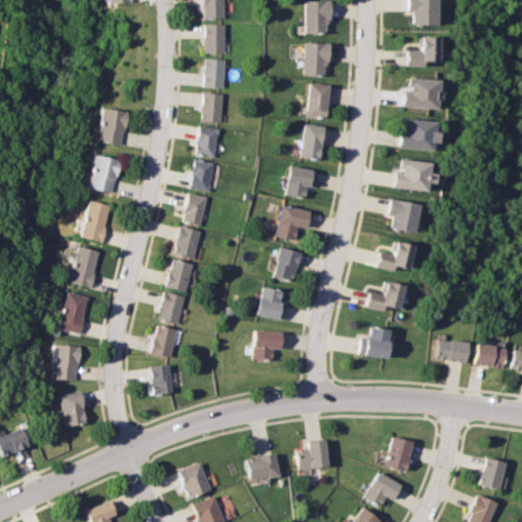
[(205,0),(205,18),(226,18),(226,0),(205,0)]
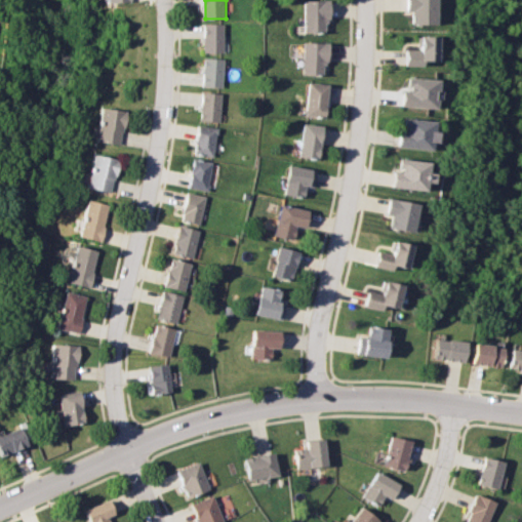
[(308,0),(308,33),(333,33),(333,0),(308,0)]
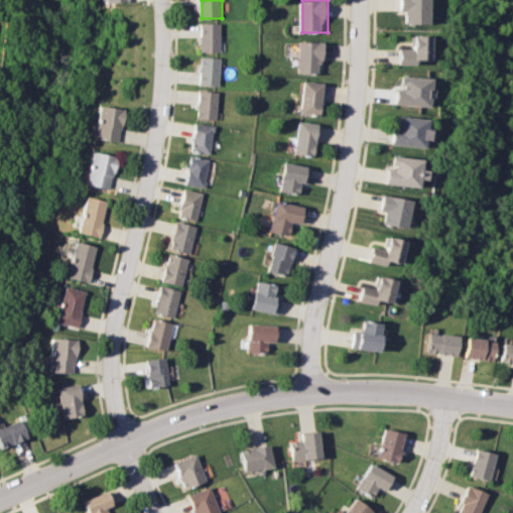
[(432,0),(403,0),(403,24),(432,24),(432,0)]
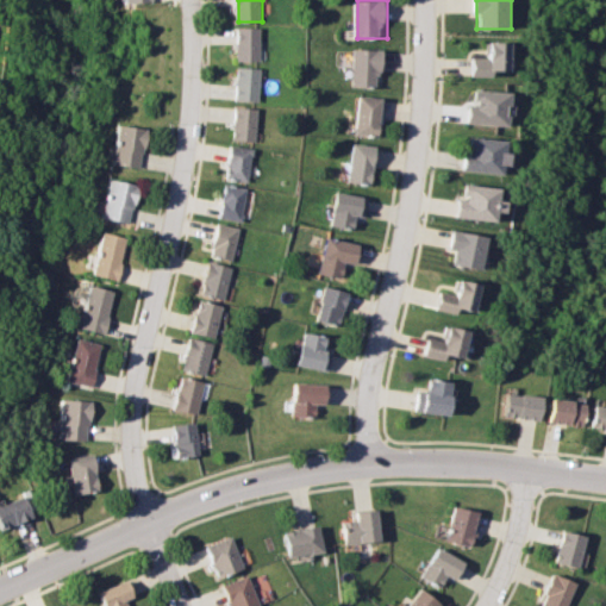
[(263,29),(239,29),(239,62),(263,62),(263,29)]
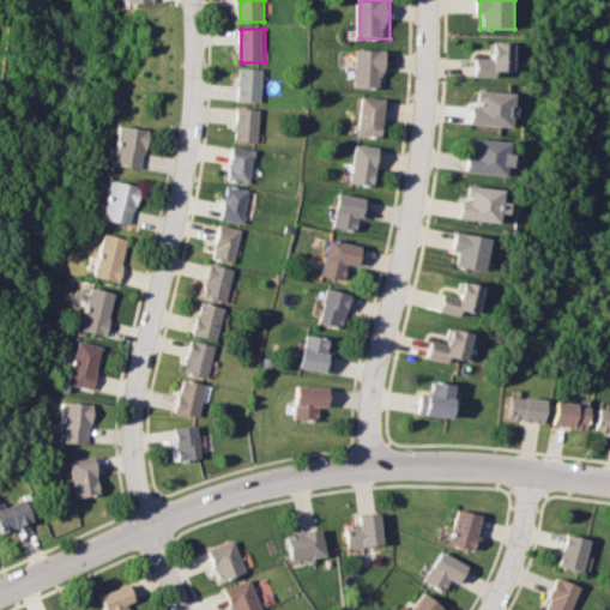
[(517,76),(517,42),(490,42),(490,58),(477,58),(477,76),(517,76)]
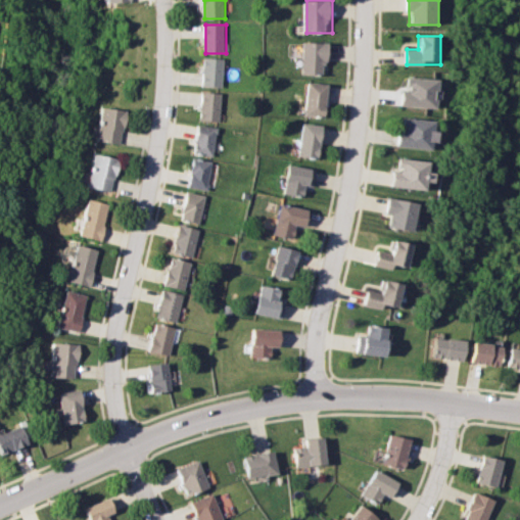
[(305,75),(329,75),(329,43),(305,43),(305,75)]
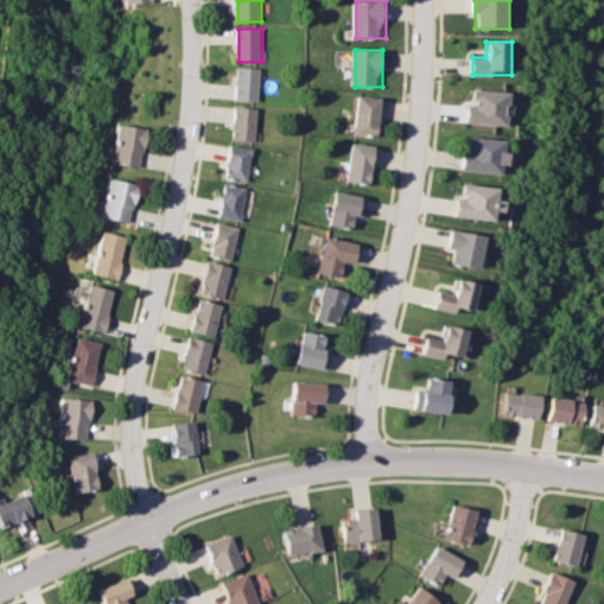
[(261,102),(261,68),(239,68),(239,102),(261,102)]
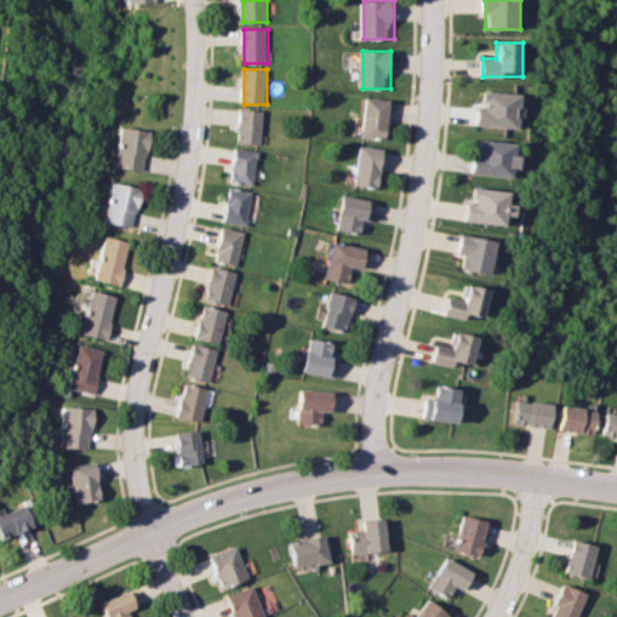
[(523,93),(481,92),(480,127),(523,129),(523,93)]
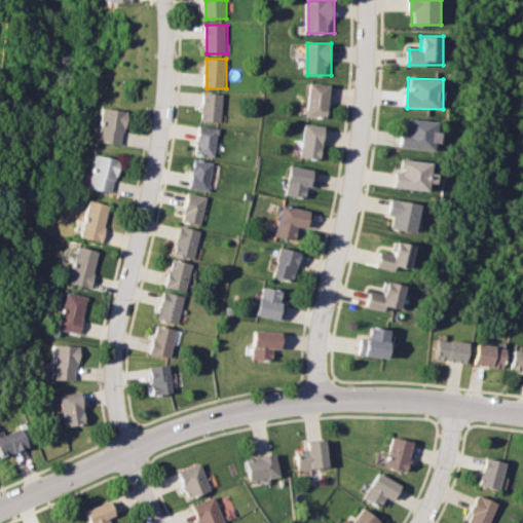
[(332,85),(311,84),(309,118),(330,119),(332,85)]
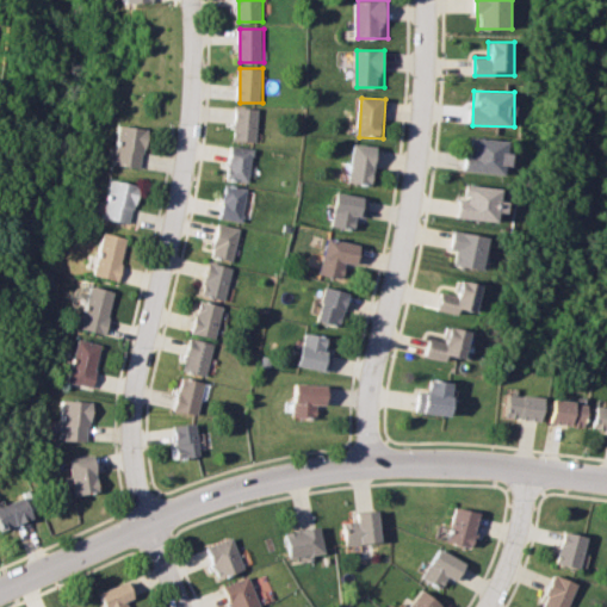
[(259,143),(260,110),(237,109),(237,142),(259,143)]
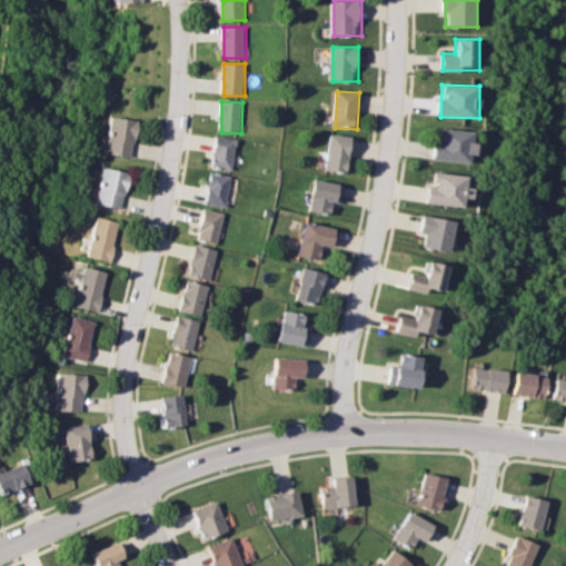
[(138,120),(112,117),(107,155),(133,158),(138,120)]
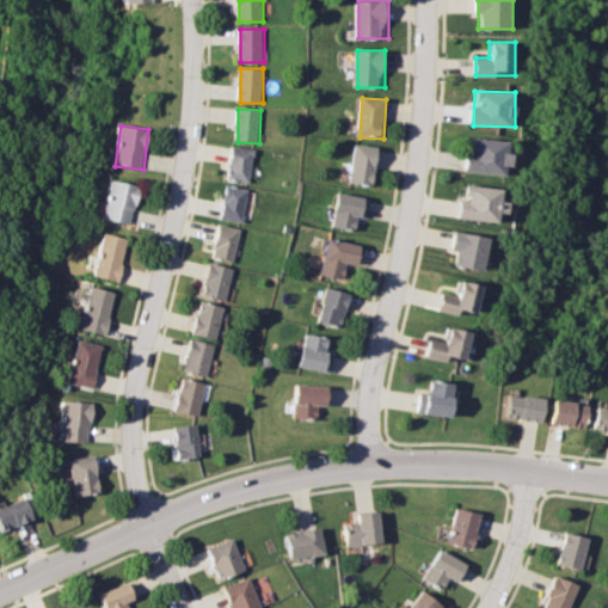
[(511,173),(511,140),(470,140),(470,173),(511,173)]
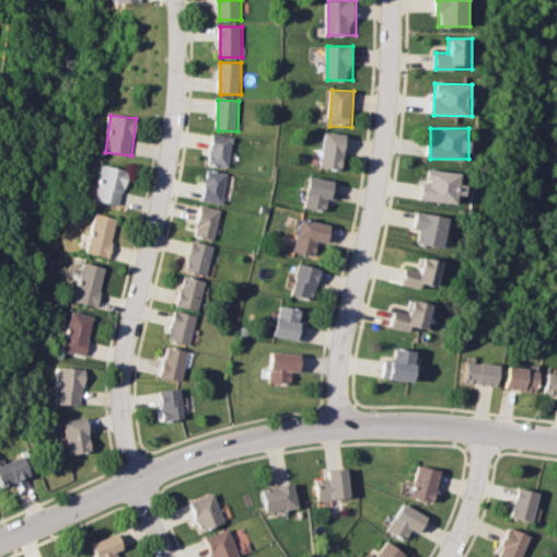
[(349,136),(327,132),(322,169),(344,172),(349,136)]
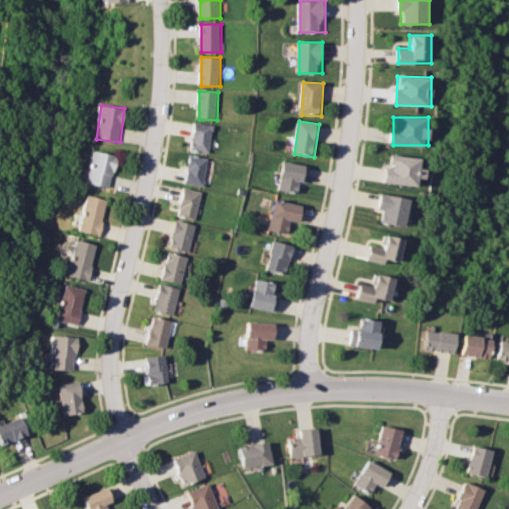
[(192,151),(210,155),(216,126),(197,123),(192,151)]
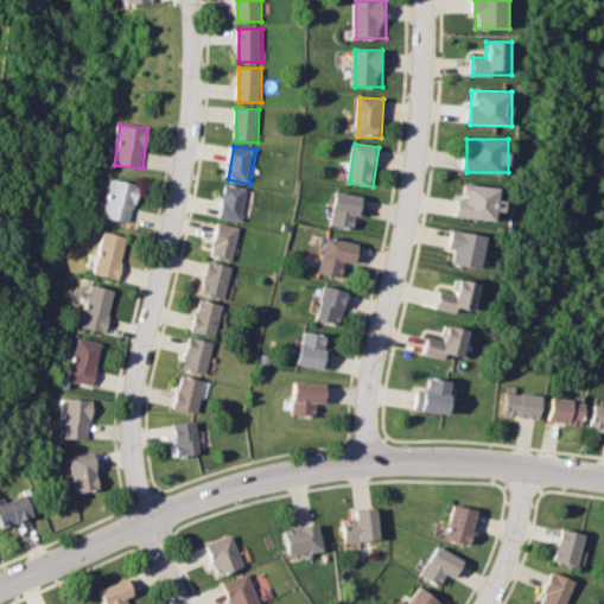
[(102,218),(131,226),(141,185),(112,178),(102,218)]
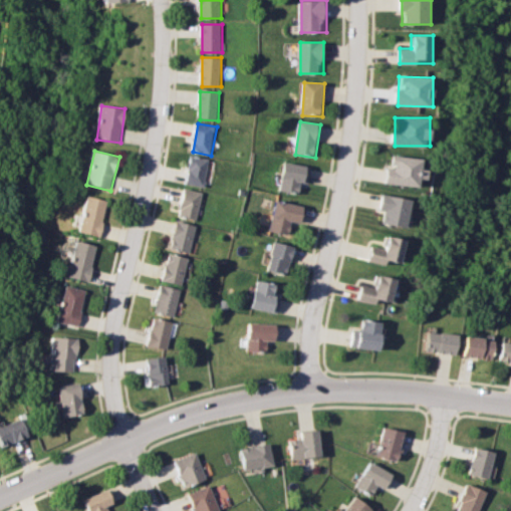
[(425,158),(389,156),(388,185),(423,187),(425,158)]
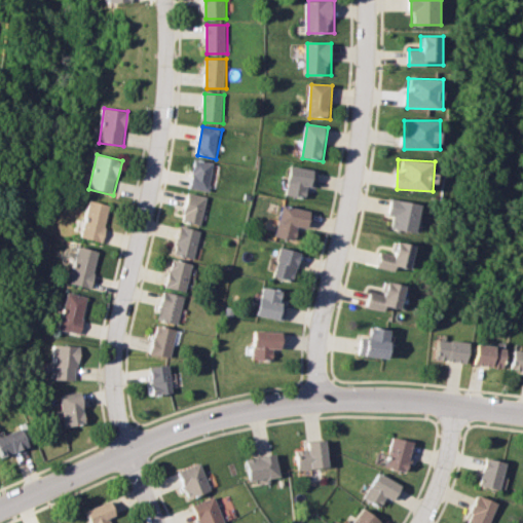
[(216,164),(197,160),(191,189),(211,193),(216,164)]
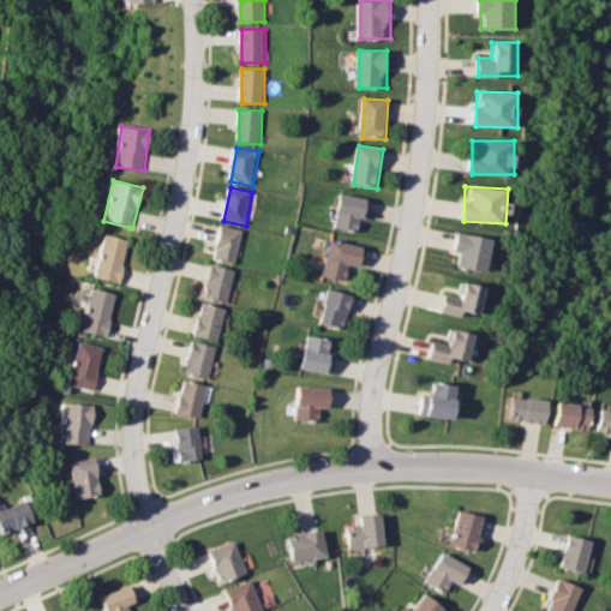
[(373,202),(345,195),(336,228),(365,235),(373,202)]
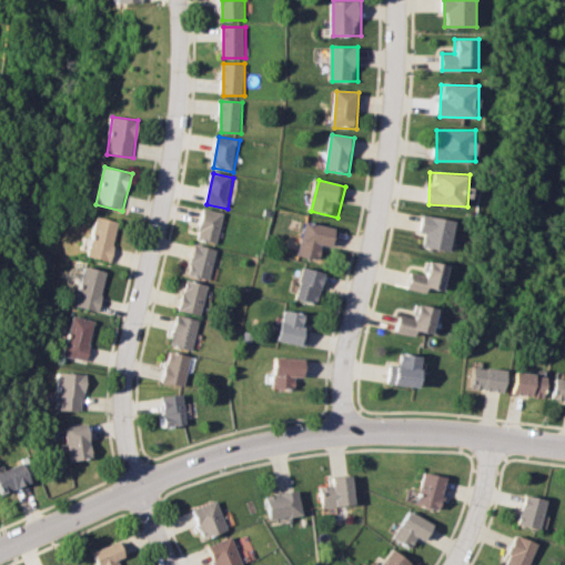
[(193,228),(200,229),(202,211),(195,210),(193,228)]
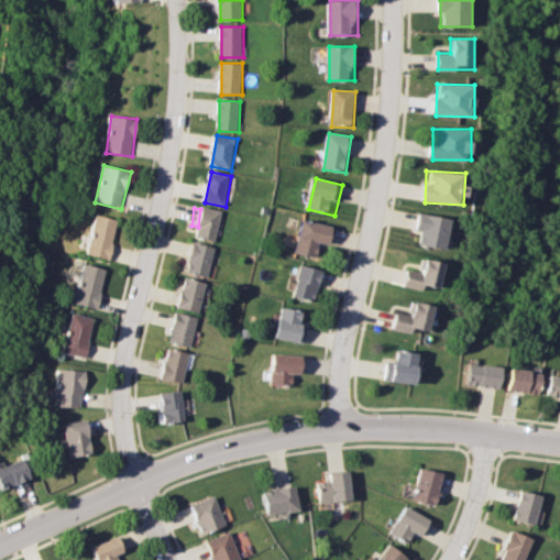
[(218,243),(223,212),(204,208),(197,239),(218,243)]
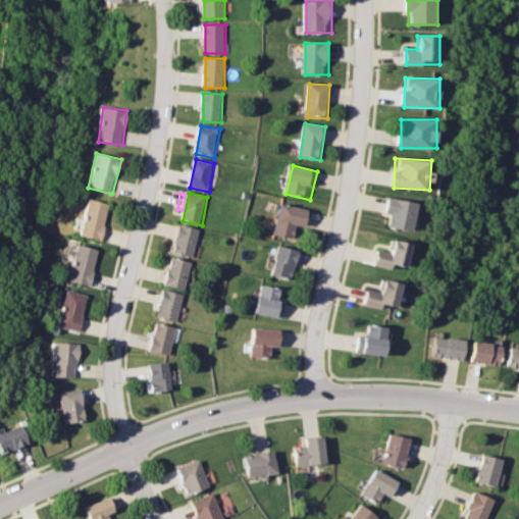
[(420,204),(392,198),(385,226),(414,234),(420,204)]
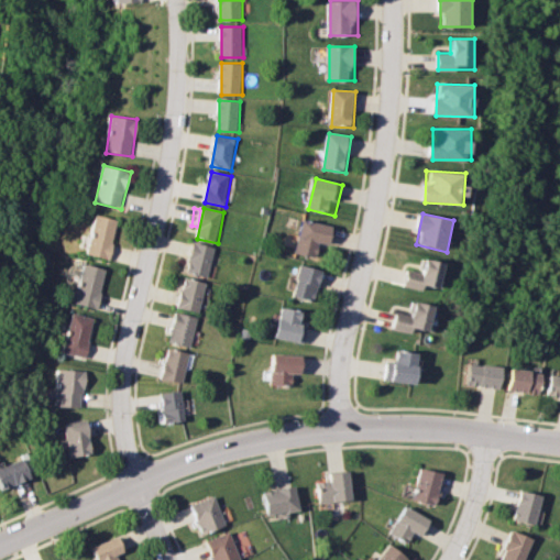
[(89,256),(111,260),(118,219),(95,216),(89,256)]
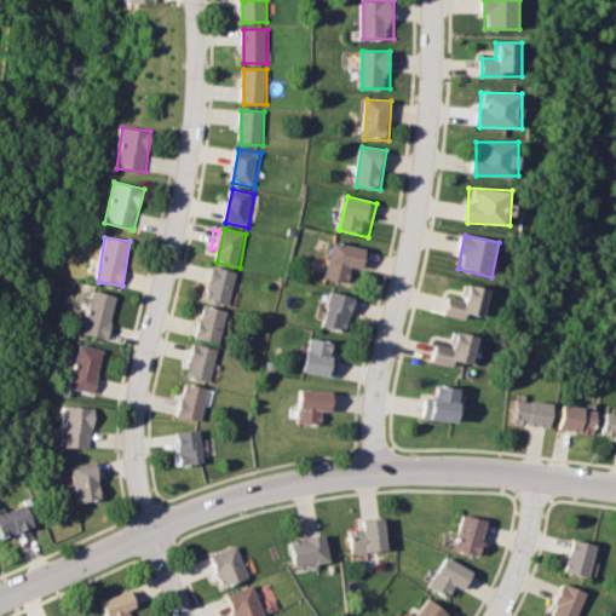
[(350,286),(355,269),(366,271),(370,251),(337,242),(327,281),(350,286)]
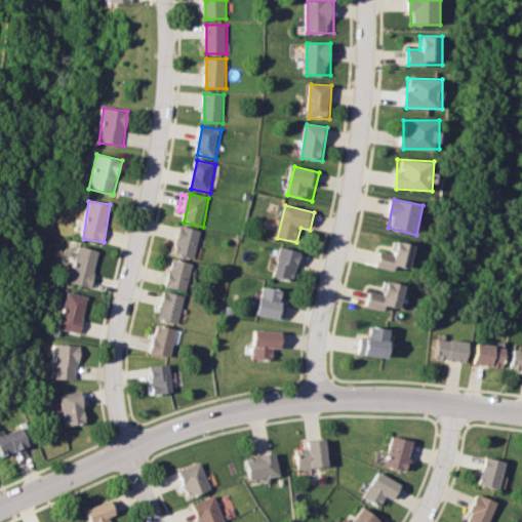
[(202,232),(182,228),(175,255),(196,261),(202,232)]
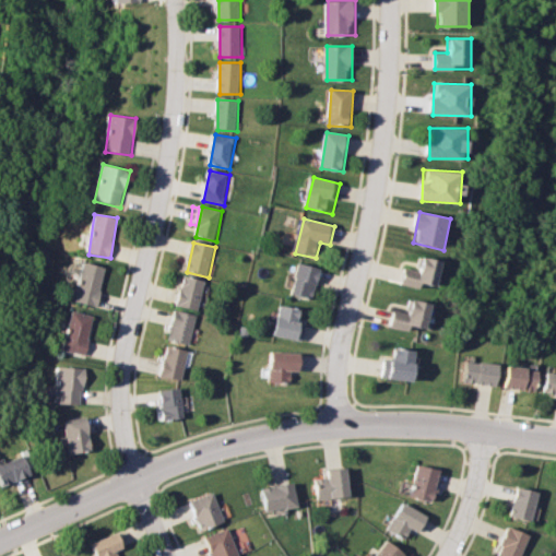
[(405,269),(403,284),(438,290),(444,260),(423,257),(420,272),(405,269)]
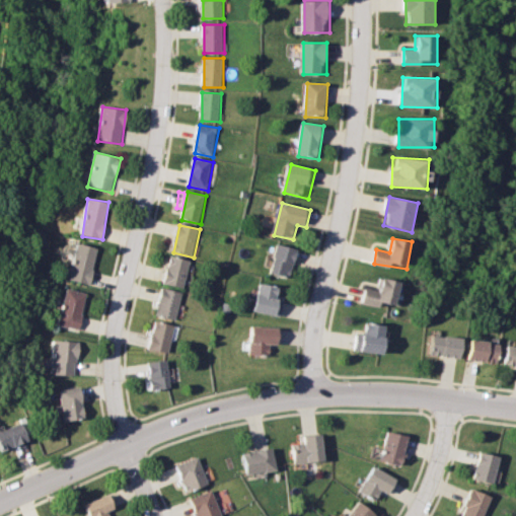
[(90,286),(98,249),(77,244),(69,281),(90,286)]
